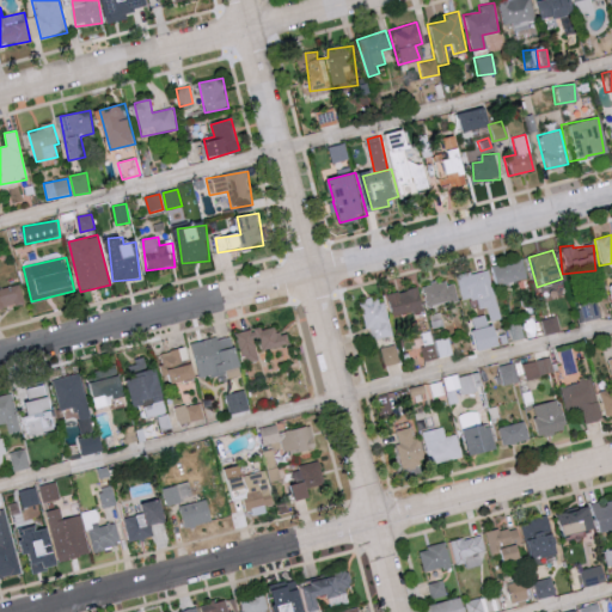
[(494,265),(499,286),(530,277),(525,257),(494,265)]
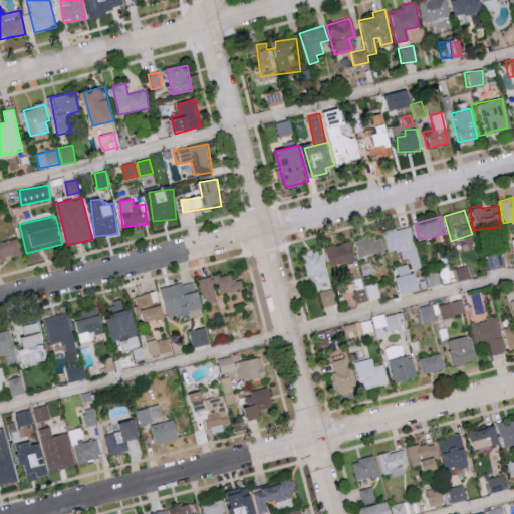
[(419,262),(413,228),(386,232),(389,252),(401,250),(403,259),(412,258),(412,263),(419,262)]
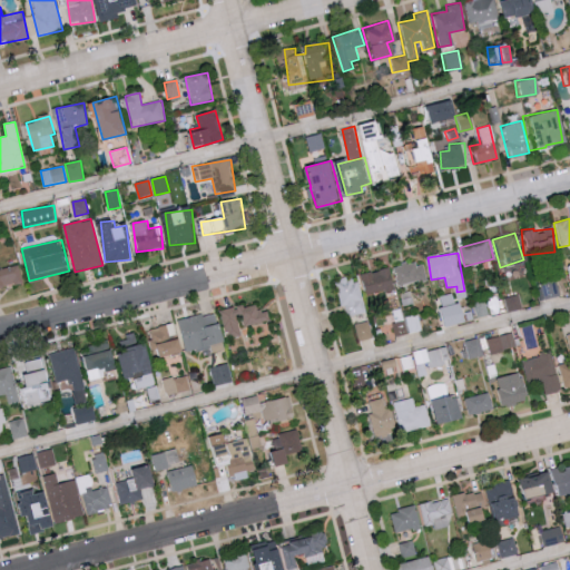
[(426,279),(423,261),(394,267),(399,286),(426,279)]
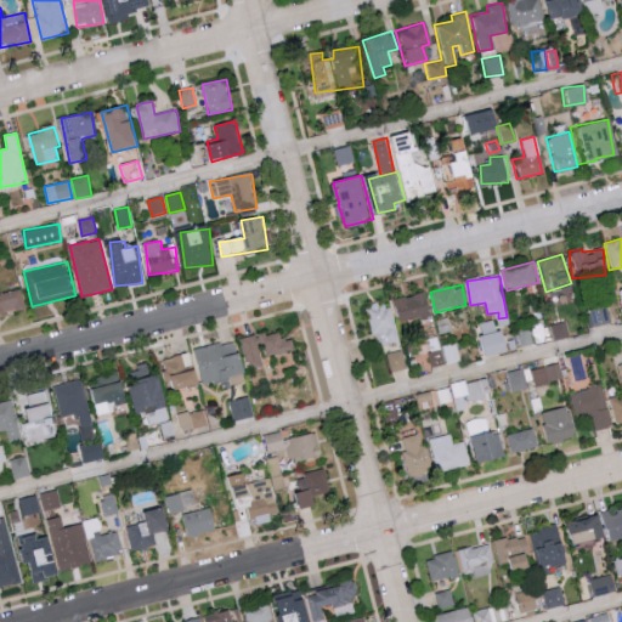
[(0,293),(0,312),(26,309),(22,289),(0,293)]
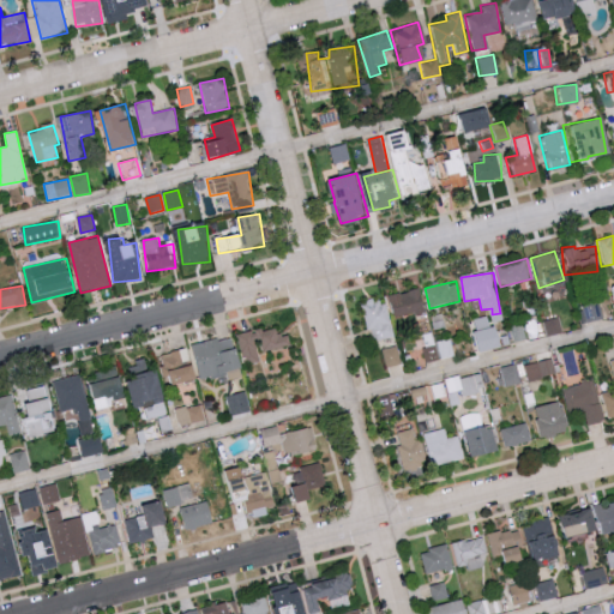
[(391,294),(395,319),(426,313),(421,289),(391,294)]
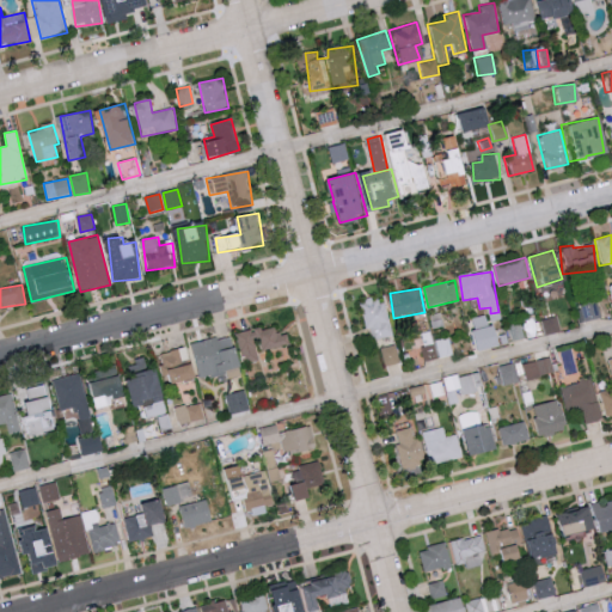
[(369,341),(393,335),(385,301),(377,304),(375,298),(360,301),(369,341)]
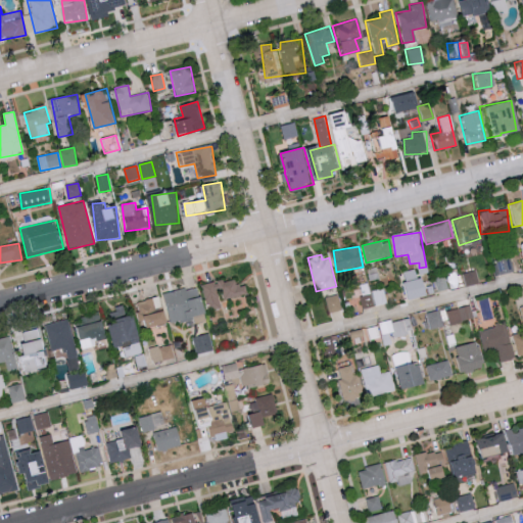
[(511,272),(509,257),(492,259),(494,274),(511,272)]
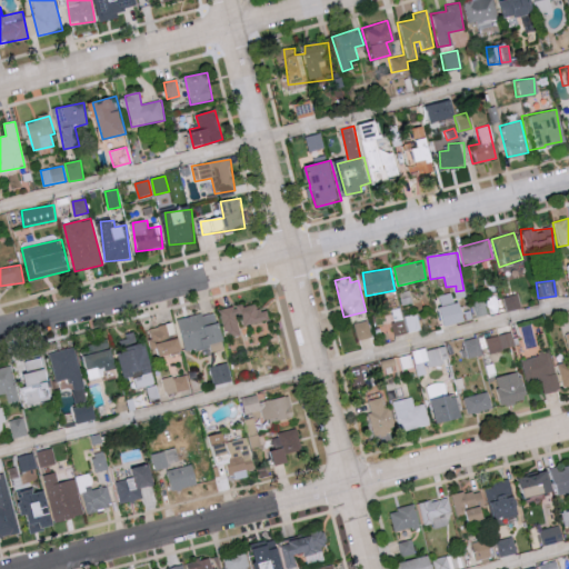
[(438,297),(442,307),(439,307),(447,327),(468,320),(461,301),(455,303),(451,292),(438,297)]
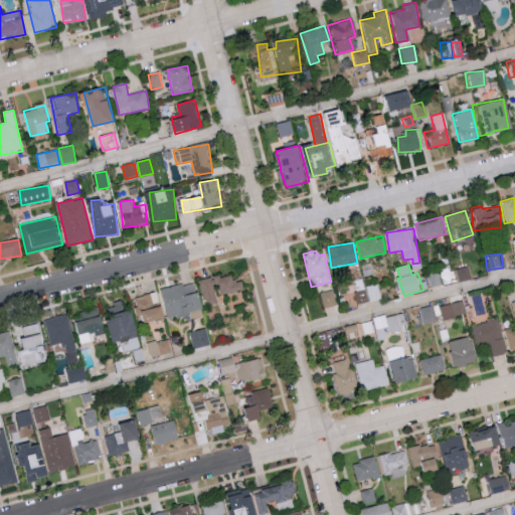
[(455,270),(457,282),(472,280),(470,267),(455,270)]
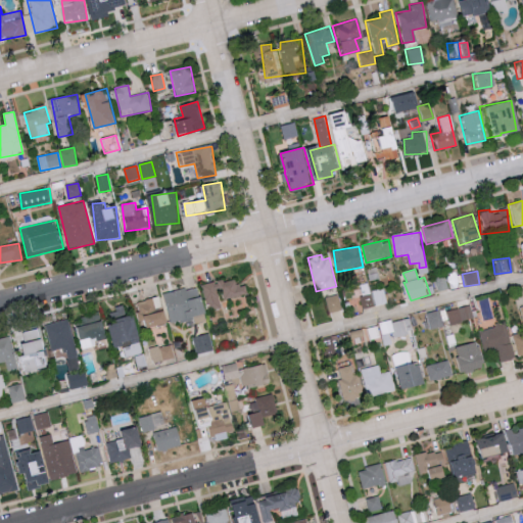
[(203,285),(209,313),(246,304),(246,302),(238,304),(237,296),(248,294),(246,284),(237,286),(236,278),(203,285)]
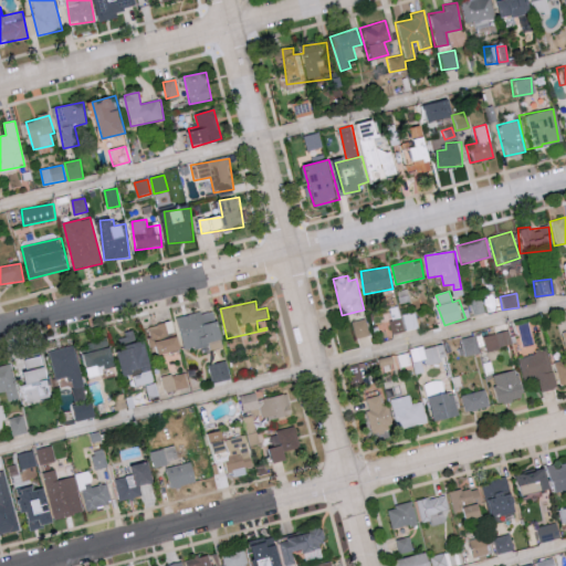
[(179,318),(187,349),(223,341),(216,310),(179,318)]
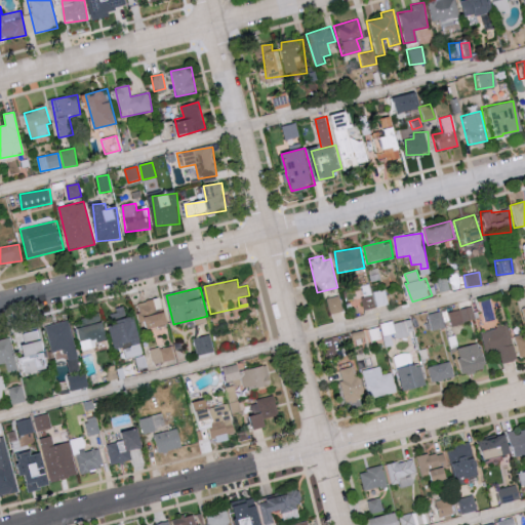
[(327,297),(329,314),(342,312),(340,295),(327,297)]
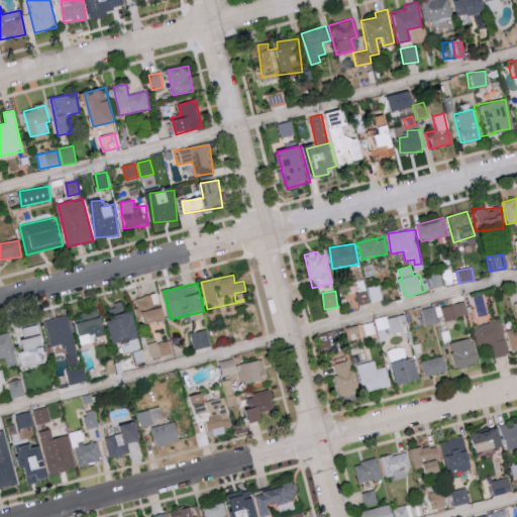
[(165,306),(161,307),(158,294),(135,299),(141,324),(167,318),(165,306)]
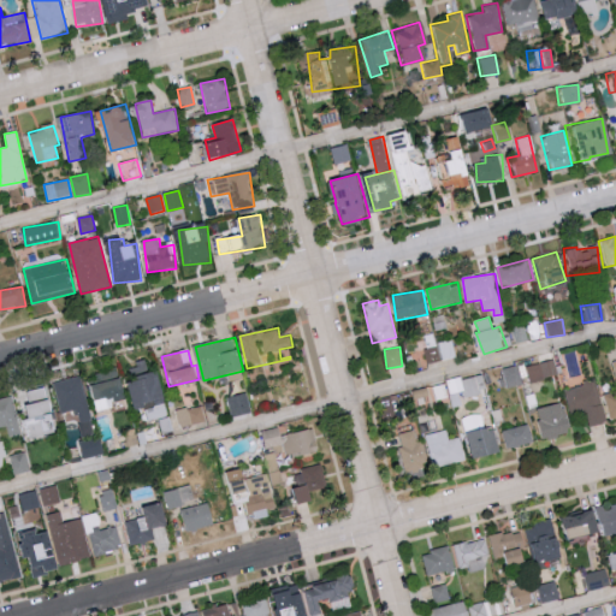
[(609,420),(615,418),(615,360),(612,361),(615,375),(615,390),(603,394),(609,420)]
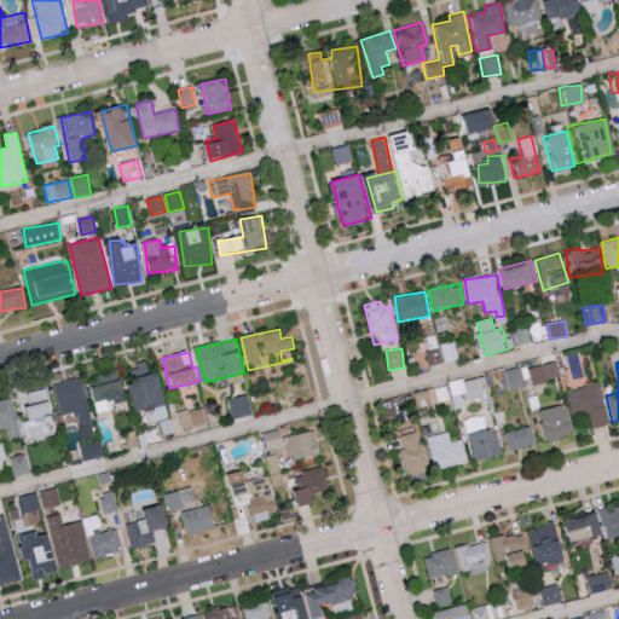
[(559,380),(557,363),(530,366),(532,383),(559,380)]
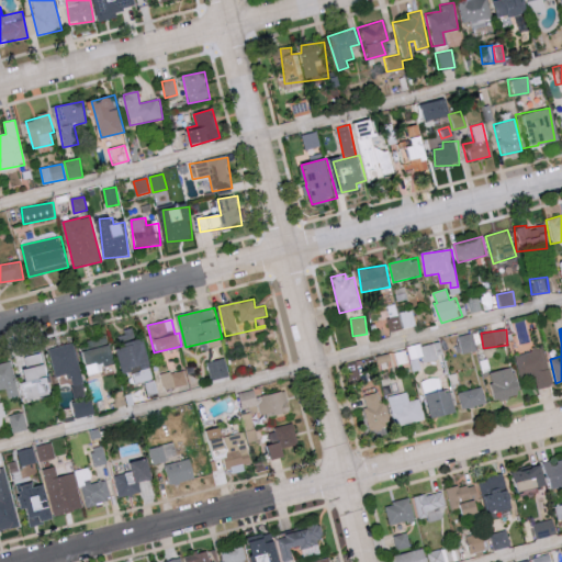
[(476,351),(473,334),(459,336),(462,353),(476,351)]
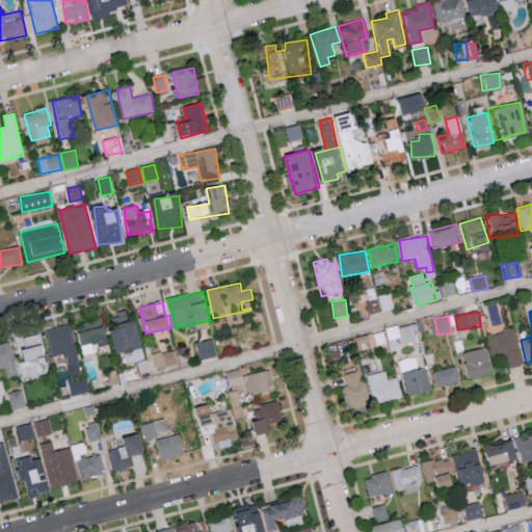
[(77,323),(82,345),(99,342),(100,346),(109,344),(103,317),(77,323)]
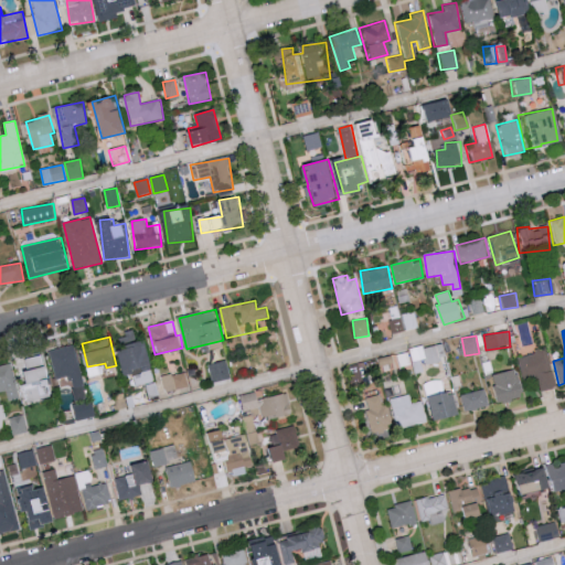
[(555,387),(546,350),(516,358),(522,382),(536,379),(540,392),(555,387)]
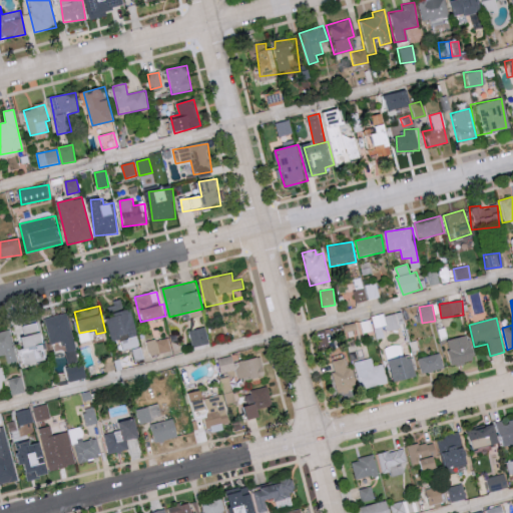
[(49,359),(38,322),(21,327),(26,348),(19,350),(23,366),(49,359)]
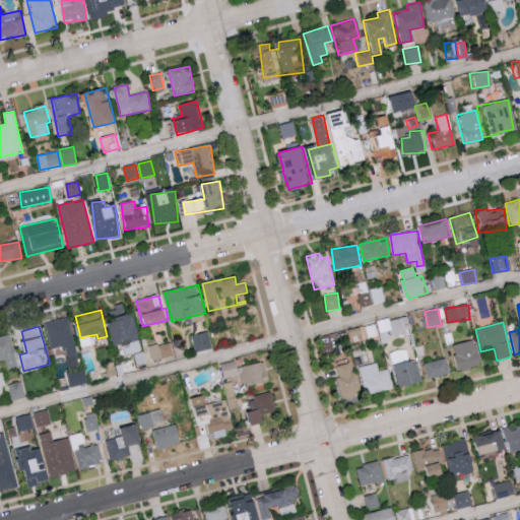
[(195,351),(211,348),(208,332),(192,335),(195,351)]
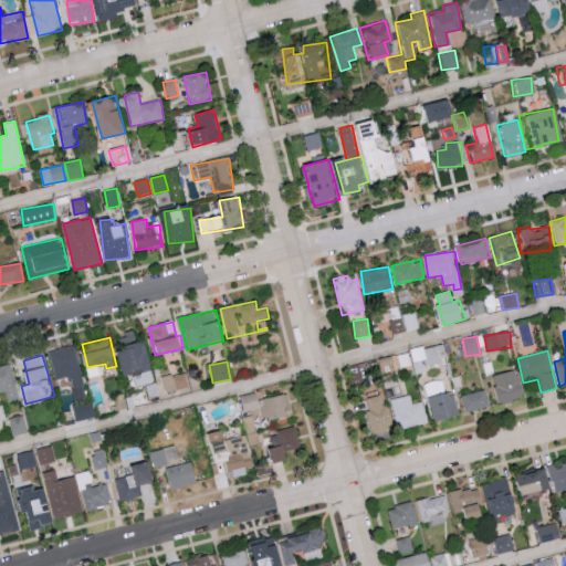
[(0,392),(6,391),(9,401),(20,398),(10,363),(0,365),(0,392)]
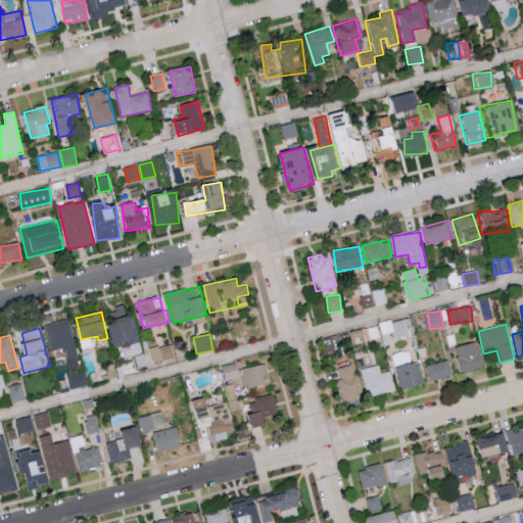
[(462,374),(484,368),(477,341),(455,348),(462,374)]
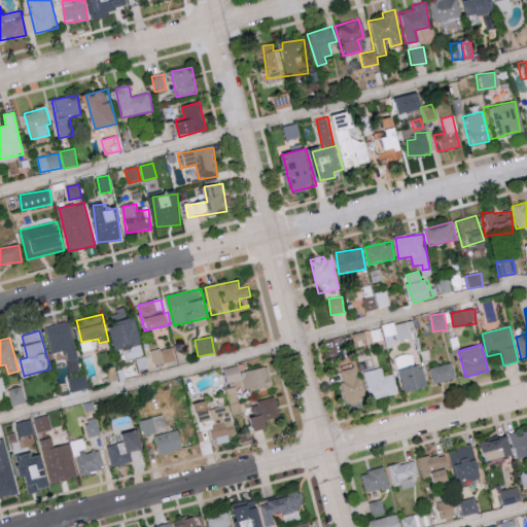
[(176,360),(172,346),(150,352),(154,366),(176,360)]
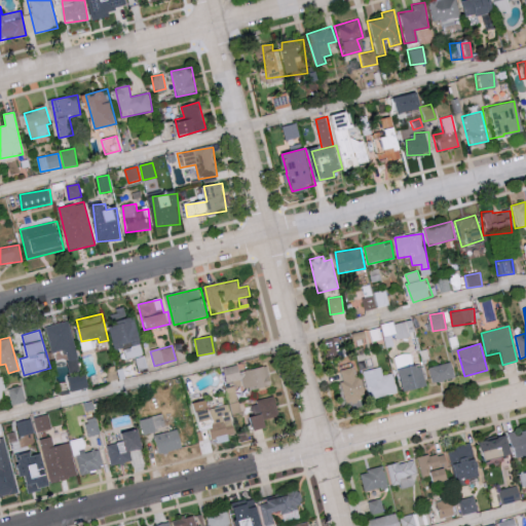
[(429,367),(433,383),(455,378),(452,363),(429,367)]
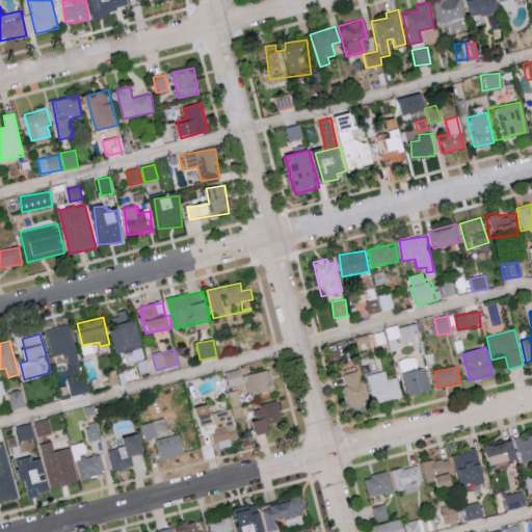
[(229,387),(246,384),(247,394),(274,391),(271,371),(242,375),(241,369),(227,371),(229,387)]
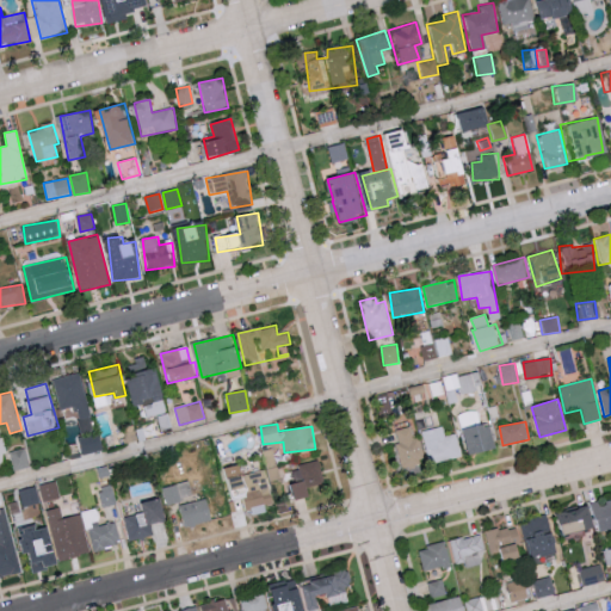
[(424,466),(414,426),(394,431),(402,470),(424,466)]
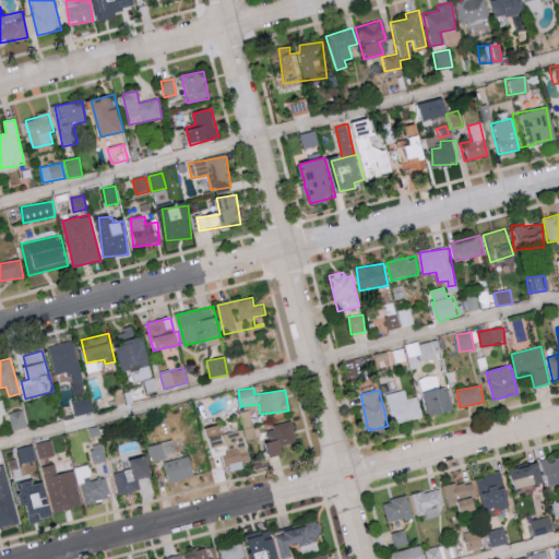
[(391,424),(423,418),(419,397),(406,400),(405,391),(387,394),(391,424)]
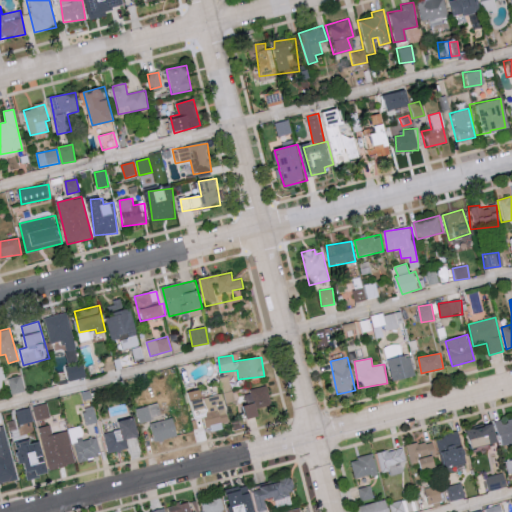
[(66,368),(70,382),(86,377),(83,363),(66,368)]
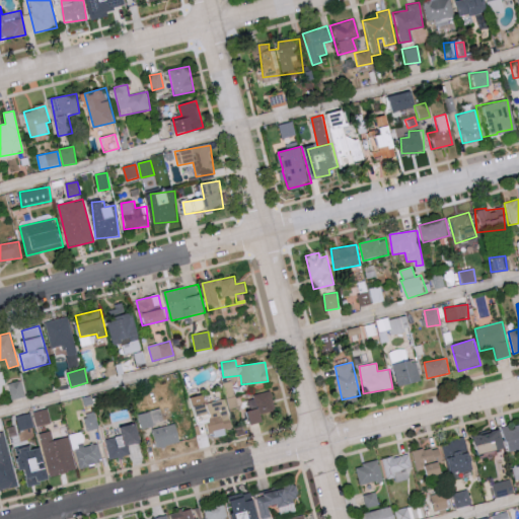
[(26,396),(22,380),(8,384),(12,400),(26,396)]
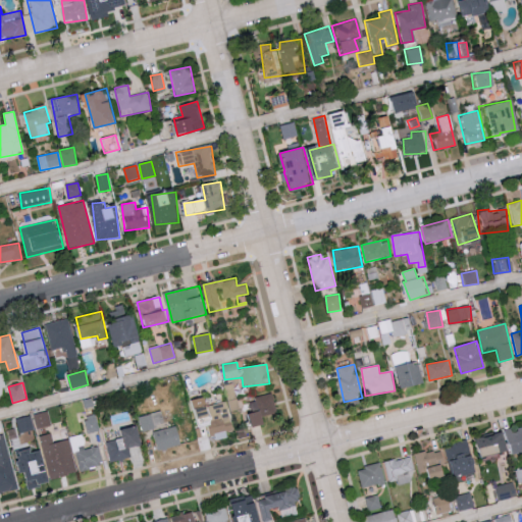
[(263,417),(278,412),(271,393),(254,399),(259,412),(250,415),(254,426),(265,423),(263,417)]
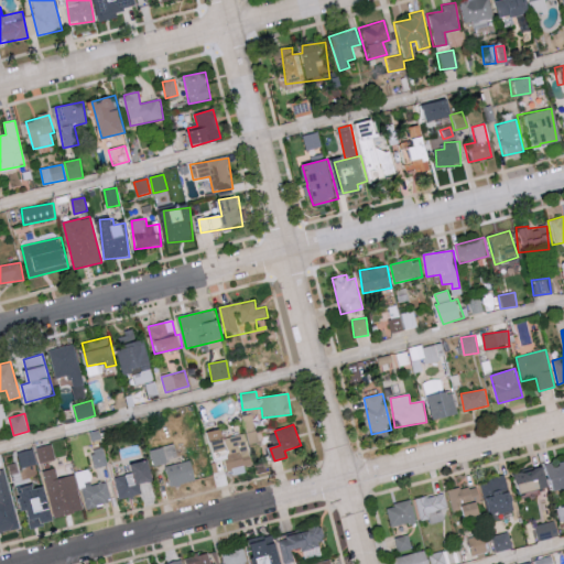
[(226,452),(230,473),(251,469),(247,442),(242,443),(240,435),(224,438),(221,429),(210,431),(215,454),(226,452)]
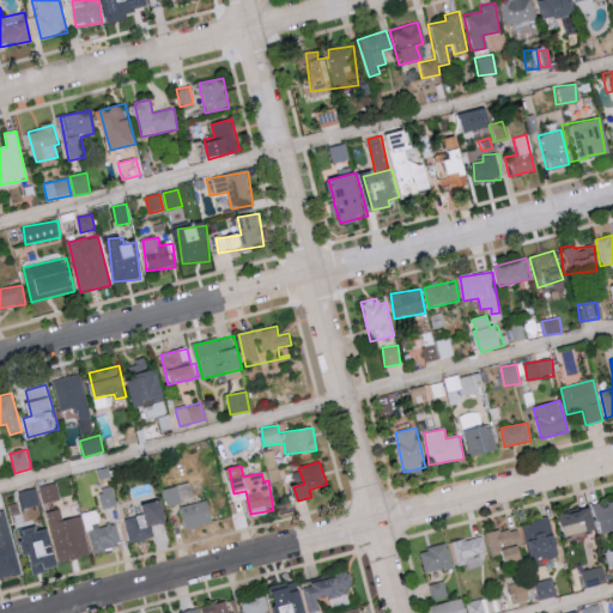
[(163,490),(167,507),(194,498),(190,483),(163,490)]
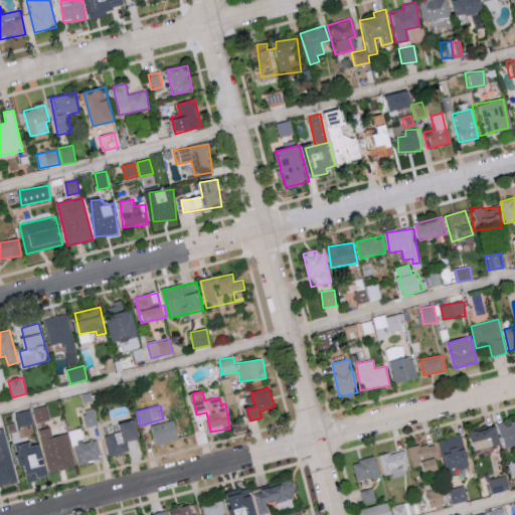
[(48,406),(33,409),(36,423),(51,420),(48,406)]
